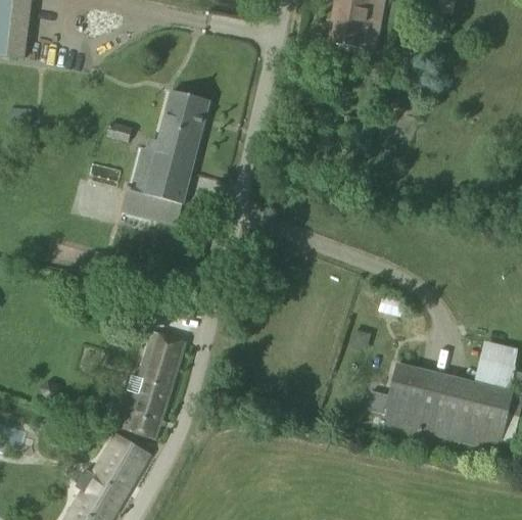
[(0,0),(0,53),(33,55),(36,0),(0,0)]
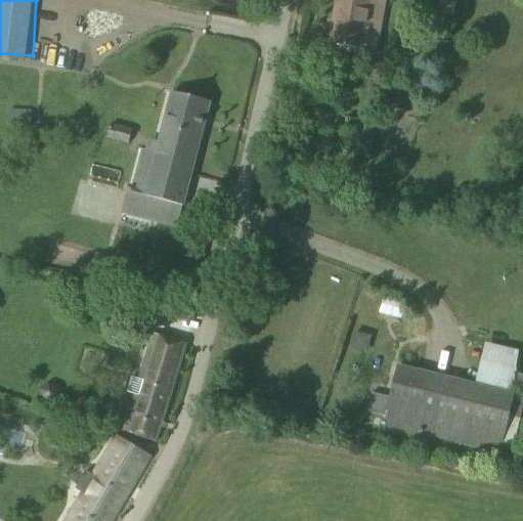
[(336,0),(329,41),(349,45),(364,47),(366,35),(380,37),(386,0),(336,0)]
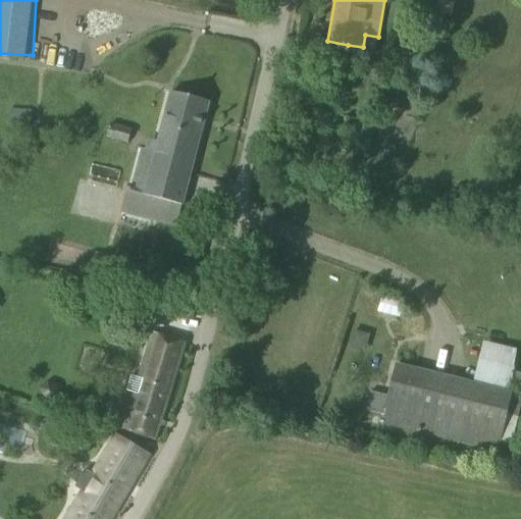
[(436,10),(451,12),(453,1),(448,0),(438,0),(436,10)]
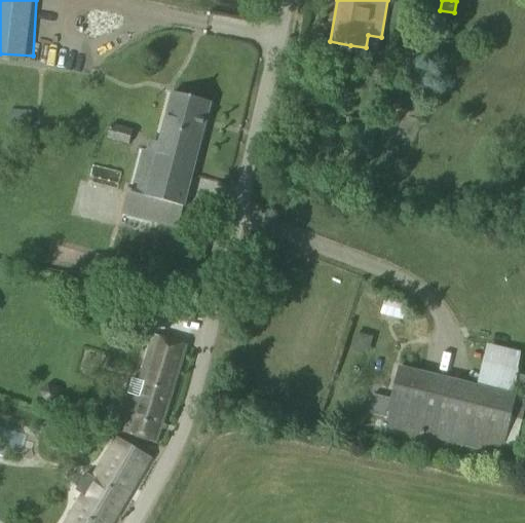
[(129,183),(122,211),(158,220),(179,225),(211,100),(191,95),(171,89),(163,118),(158,141),(149,139),(147,148),(143,147),(134,184),(129,183)]
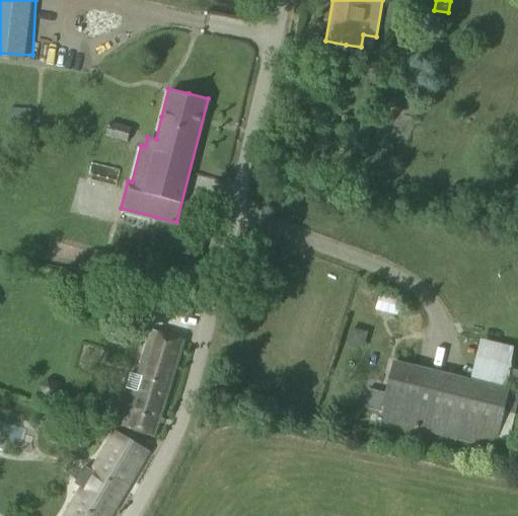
[(106,135),(127,140),(132,123),(111,118),(106,135)]
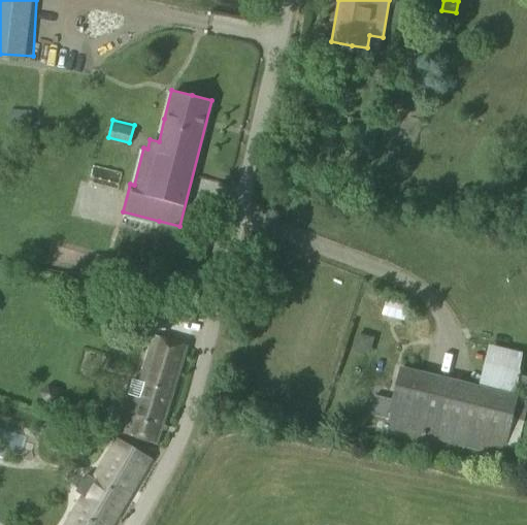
[(128,287),(126,302),(137,304),(139,289),(128,287)]
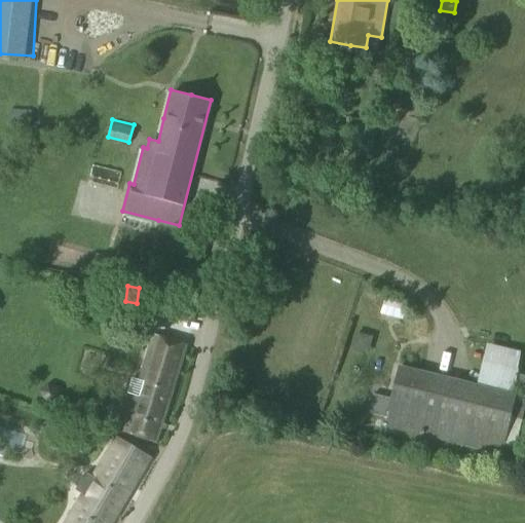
[(388,293),(383,309),(404,315),(409,300),(388,293)]
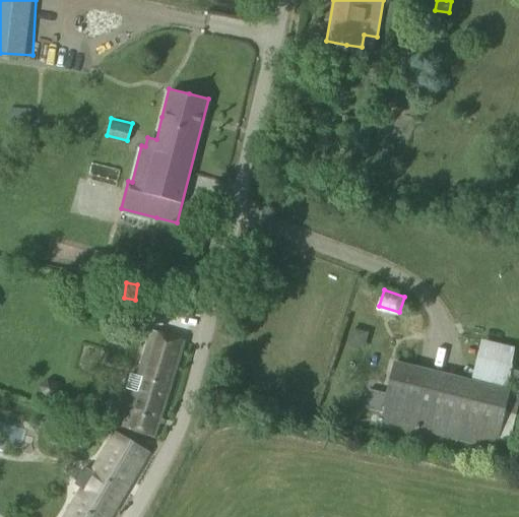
[(163,310),(175,312),(178,295),(166,293),(163,310)]
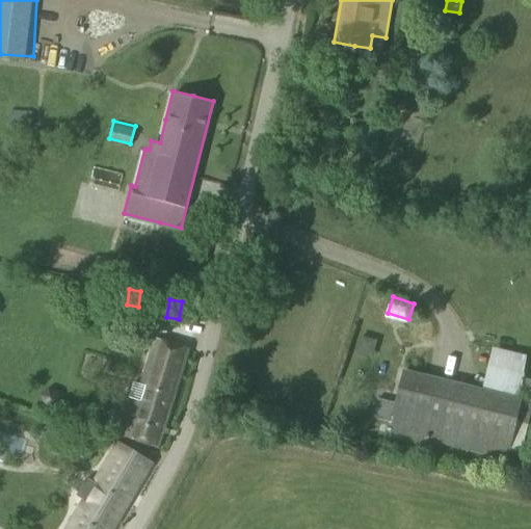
[(133,379),(129,395),(136,398),(125,435),(159,447),(190,347),(156,336),(141,381),(133,379)]
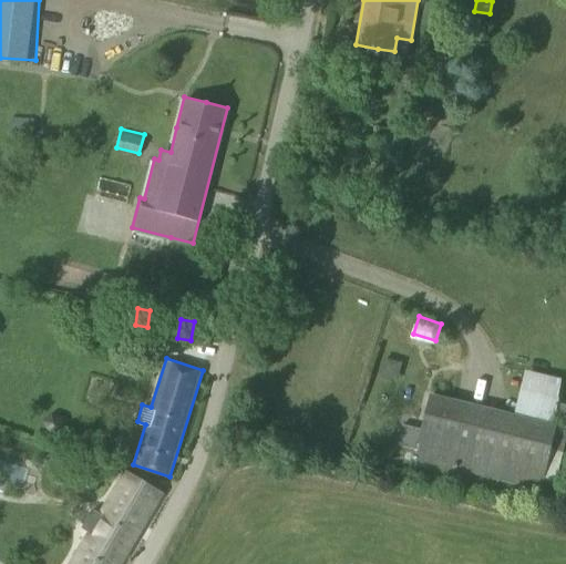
[(417,449),(415,457),(542,489),(556,427),(431,395),(422,428),(401,422),(397,443),(417,449)]
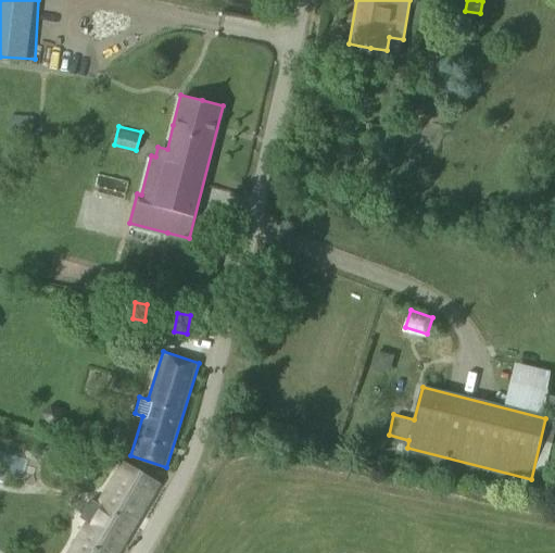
[(74,544),(68,552),(116,552),(160,482),(123,460),(86,524),(80,520),(68,541),(74,544)]
